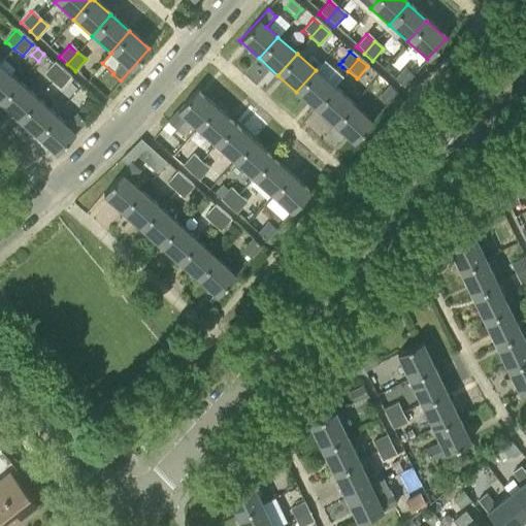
[(0,102),(17,83),(8,75),(13,69),(3,61),(0,64),(0,102)]
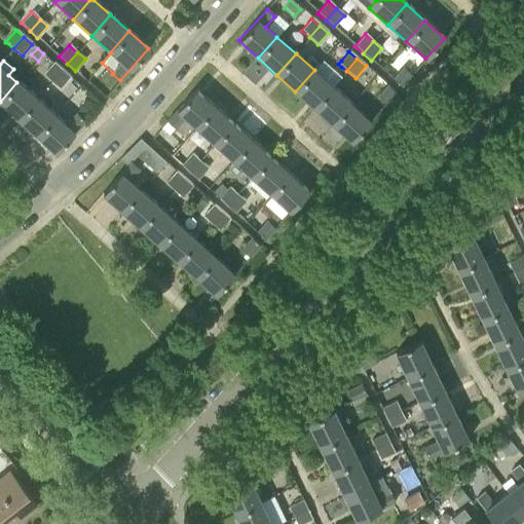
[(51,81),(62,70),(53,63),(43,75),(51,81)]
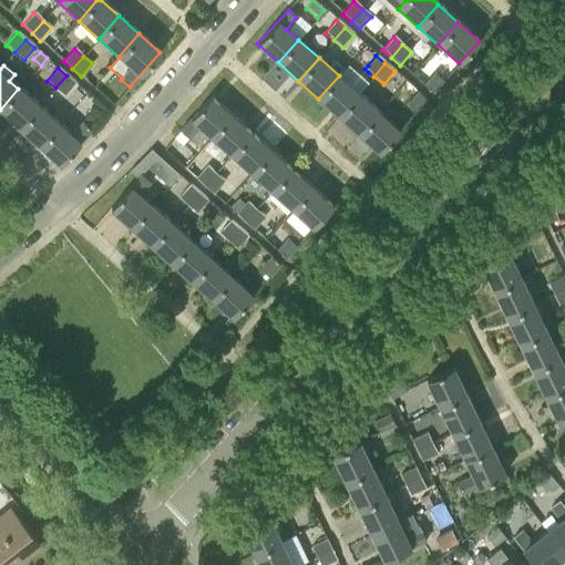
[(432,93),(443,81),(434,74),(423,85),(432,93)]
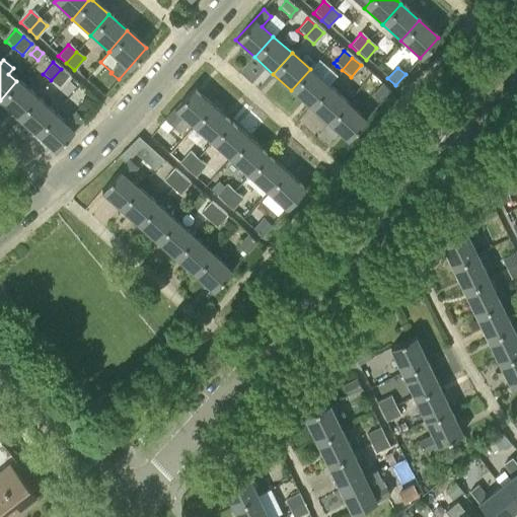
[(69,76),(61,69),(51,80),(59,87),(69,76)]
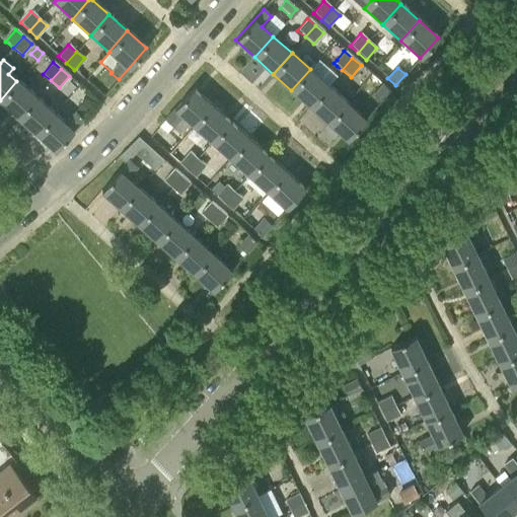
[(309,106),(328,86),(310,69),(291,90),(309,106)]
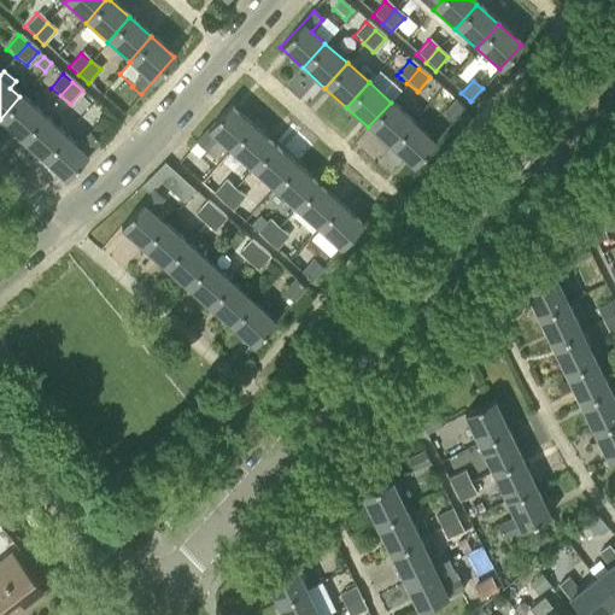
[(19,97),(0,119),(0,122),(21,140),(42,116),(19,97)]
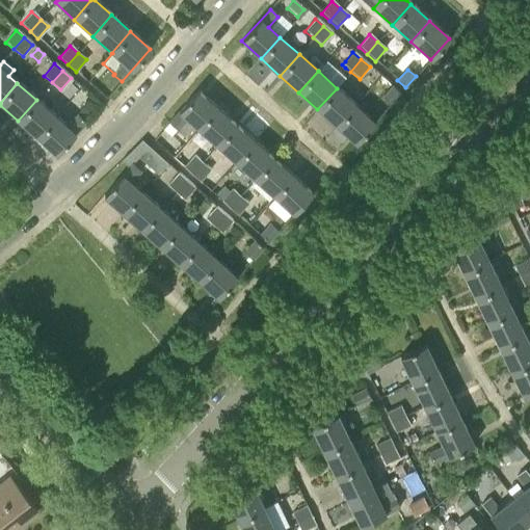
[(390,105),(400,94),(392,87),(381,98),(390,105)]
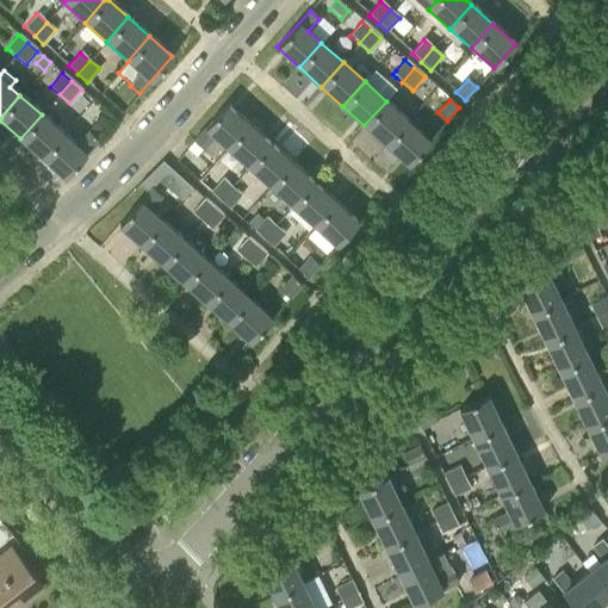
[(385,144),(408,121),(386,101),(364,125),(385,144)]
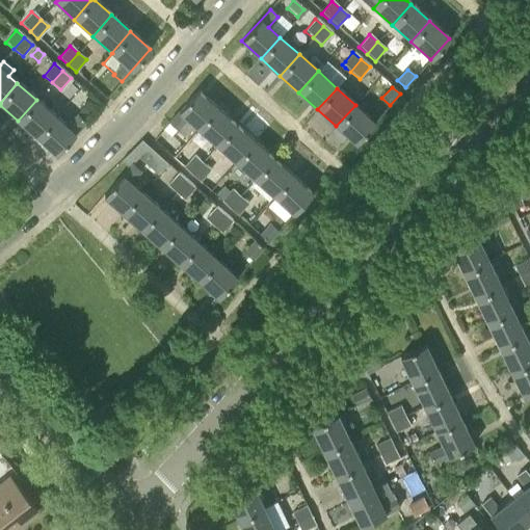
[(186,118),(199,129),(216,108),(196,91),(168,124),(176,131),(186,118)]
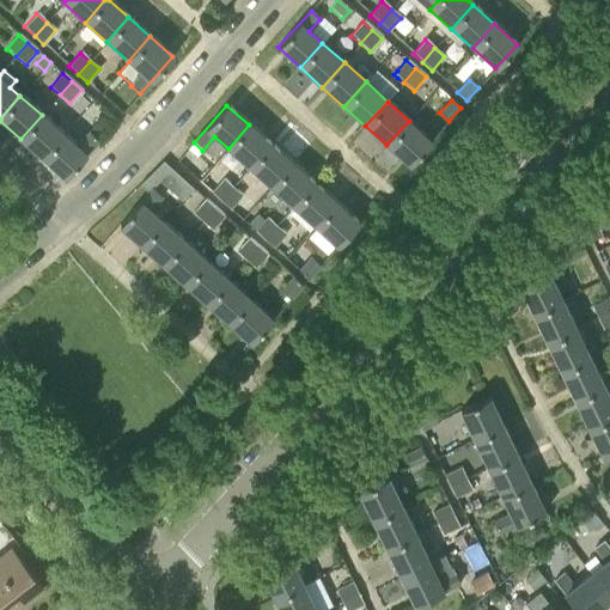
[(42,115),(20,139),(42,158),(63,134),(42,115)]
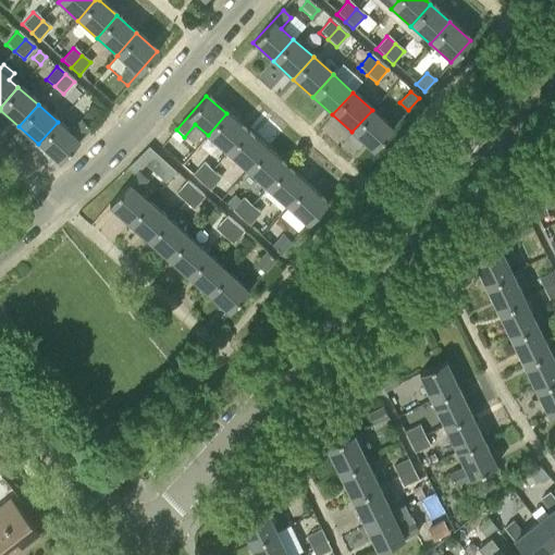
[(78,118),(87,125),(99,112),(90,105),(78,118)]
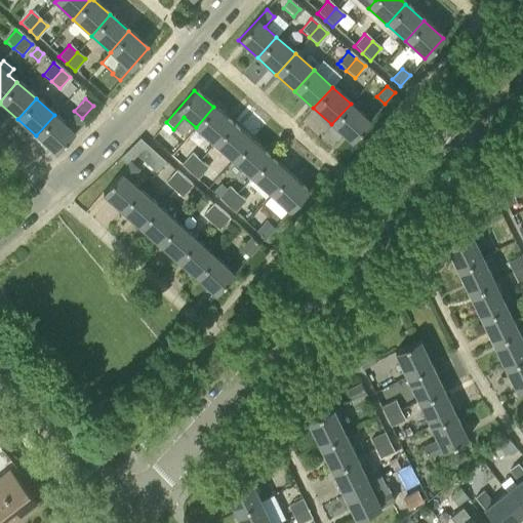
[(369,121),(351,104),(331,124),(351,142),(369,121)]
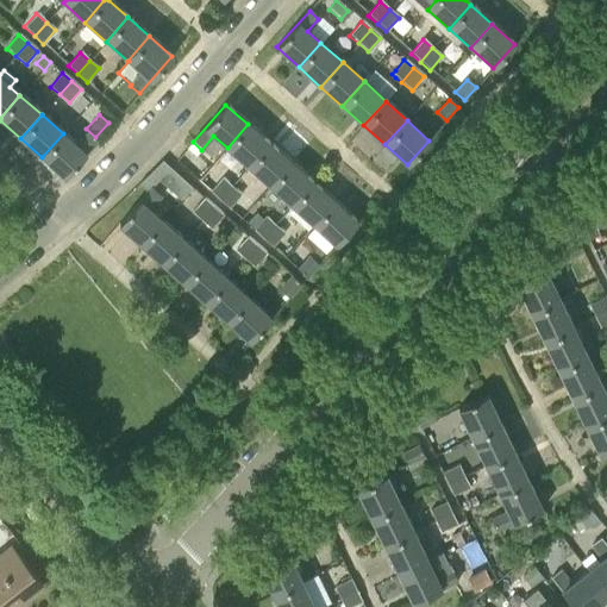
[(248,124),(227,148),(249,167),(269,144),(248,124)]
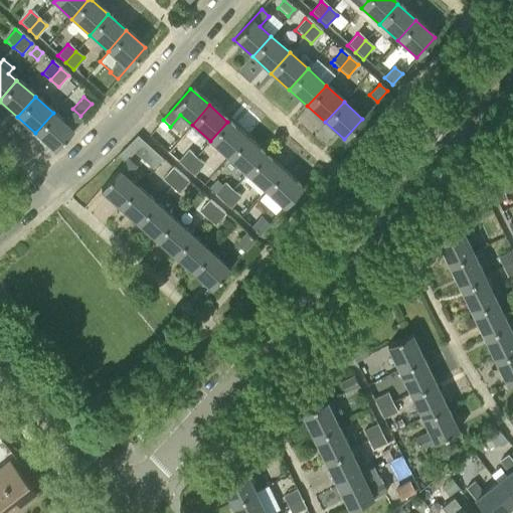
[(53,113),(35,133),(54,150),(81,120),(73,112),(64,123),(53,113)]
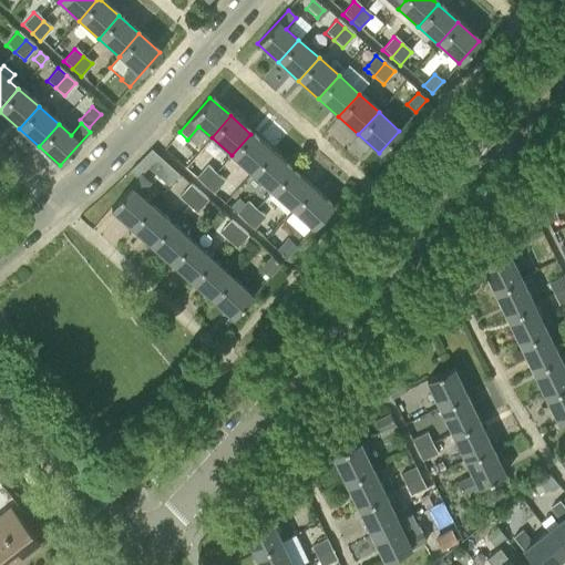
[(250,134),(232,155),(252,173),(270,152),(250,134)]
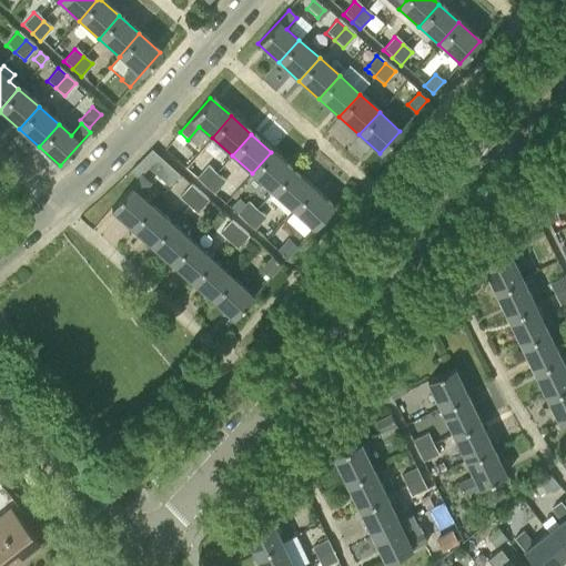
[(182,168),(193,157),(174,139),(163,150),(182,168)]
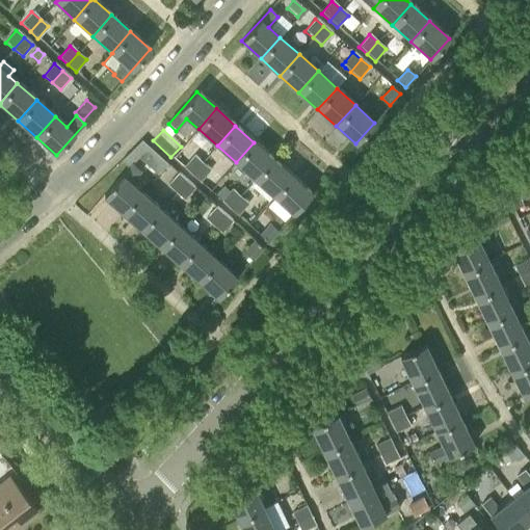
[(159,173),(166,164),(141,140),(133,149),(159,173)]
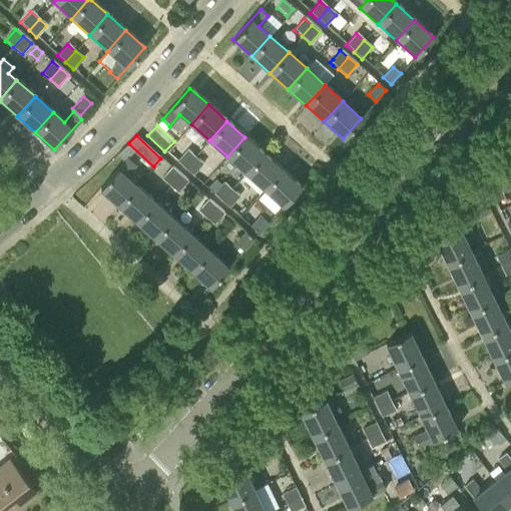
[(244,137),(227,156),(245,173),(263,153),(244,137)]
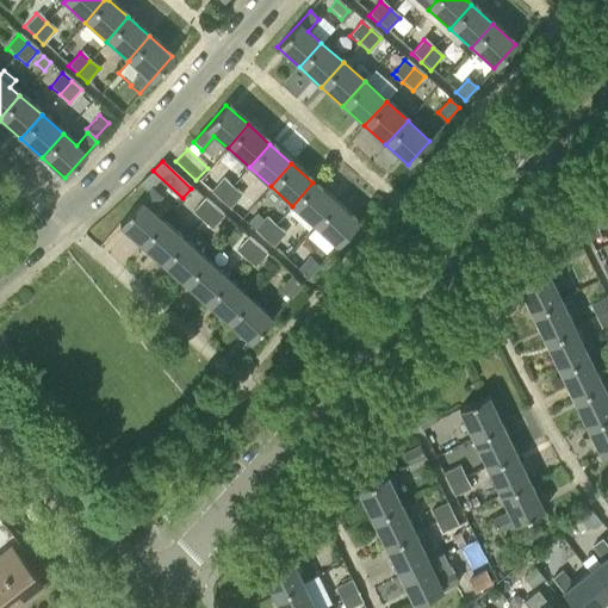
[(219,200),(231,187),(222,179),(210,192),(219,200)]
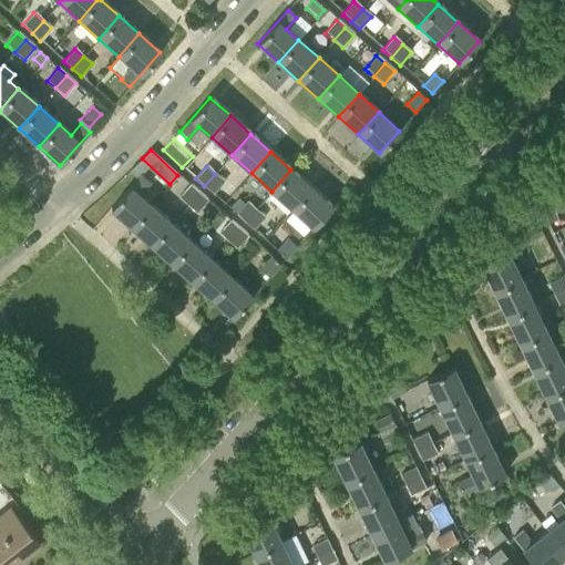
[(290,170),(271,192),(291,209),(310,187),(290,170)]
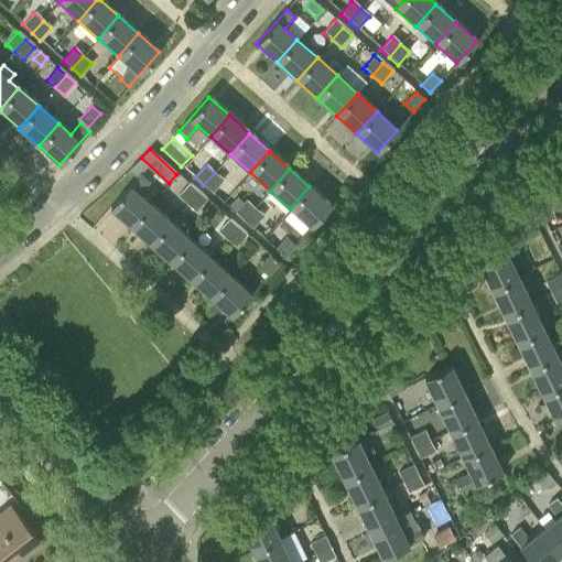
[(223,180),(214,173),(203,185),(212,193),(223,180)]
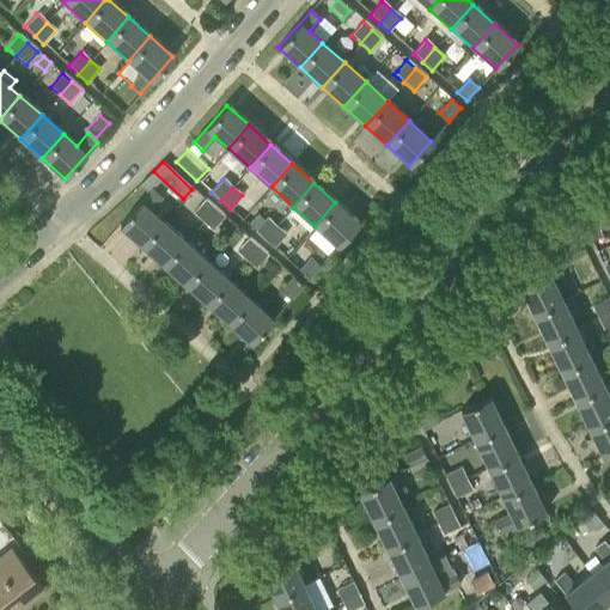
[(120,226),(142,246),(163,223),(151,211),(162,199),(152,189),(120,226)]
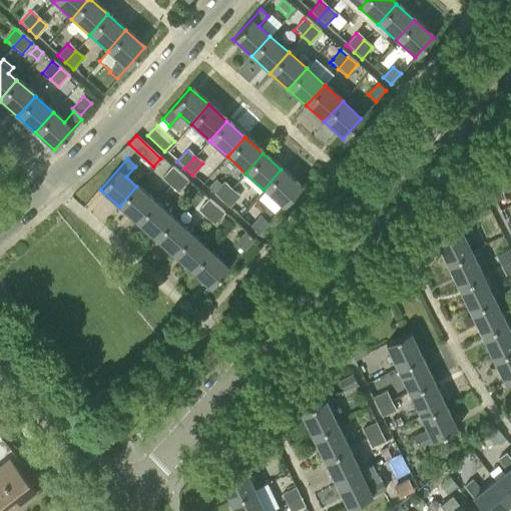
[(487,187),(510,175),(510,164),(482,178),(487,187)]
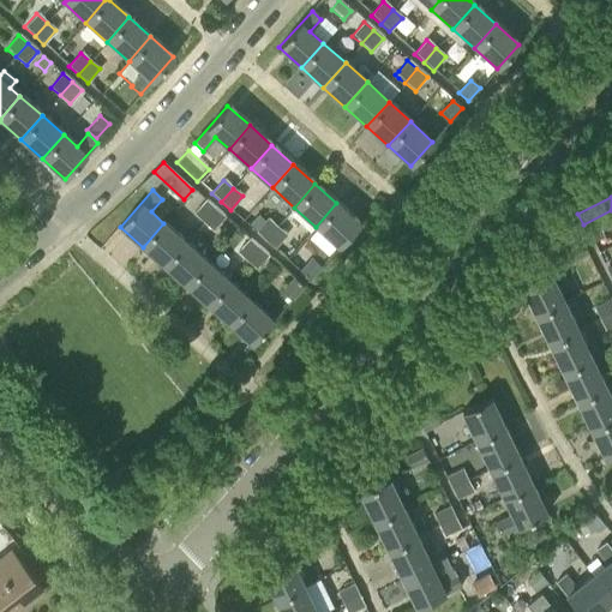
[(203,223),(214,209),(204,202),(193,215),(203,223)]
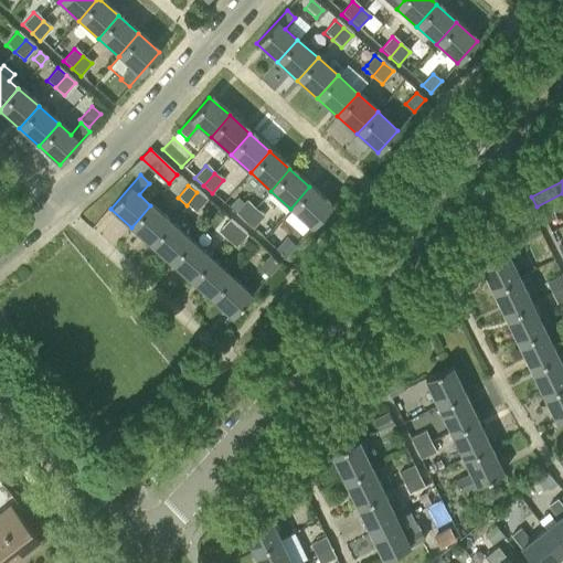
[(309,187),(290,209),(311,227),(330,205),(309,187)]
